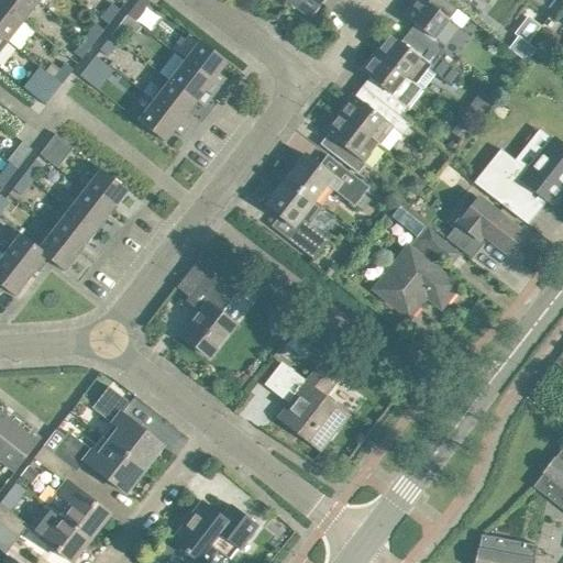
[(39,2),(35,0),(0,0),(0,3),(23,22),(39,2)]
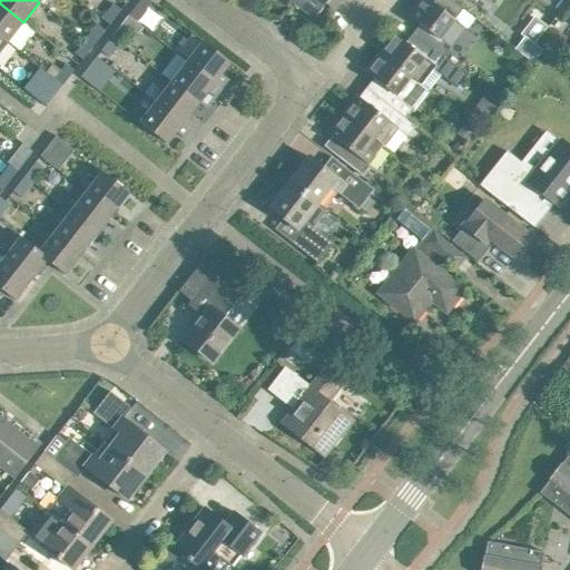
[(140,17),(151,2),(148,0),(140,0),(133,11),(140,17)]
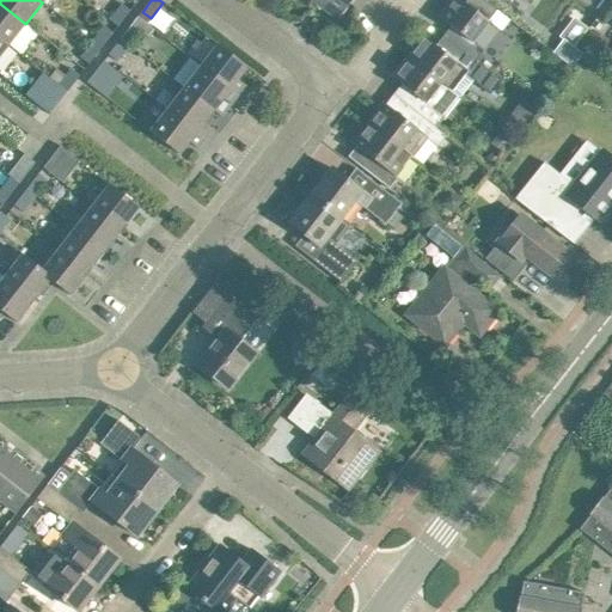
[(366,0),(310,0),(337,20),(350,5),(357,11),(366,0)]
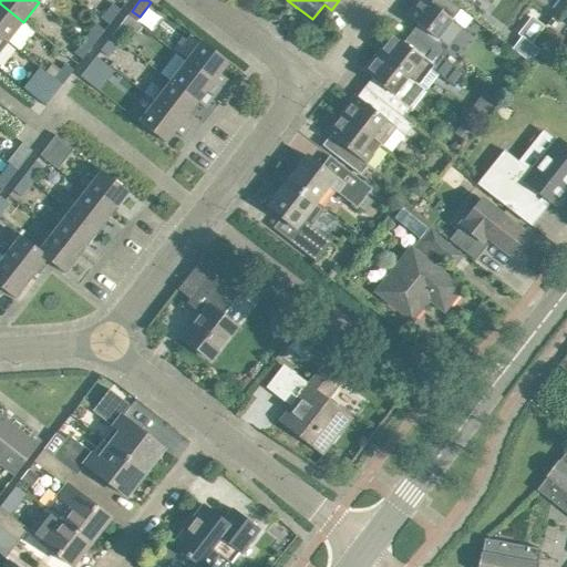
[(437,40),(452,20),(460,10),(446,0),(432,0),(430,3),(425,0),(416,0),(405,16),(418,24),(411,34),(441,58),(441,57),(447,48),(437,40)]
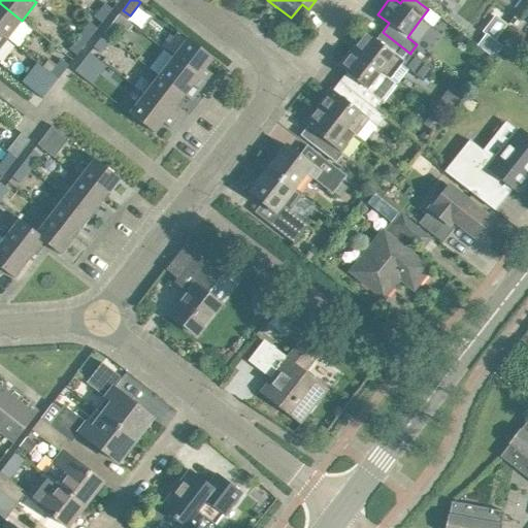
[(22,21),(0,3),(0,33),(7,39),(22,21)]
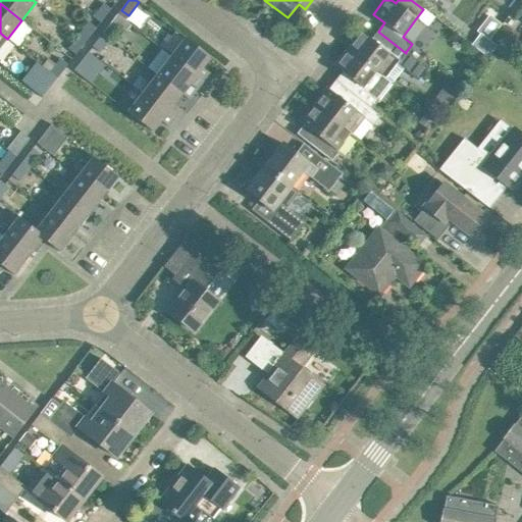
[(100,23),(111,9),(104,4),(93,17),(100,23)]
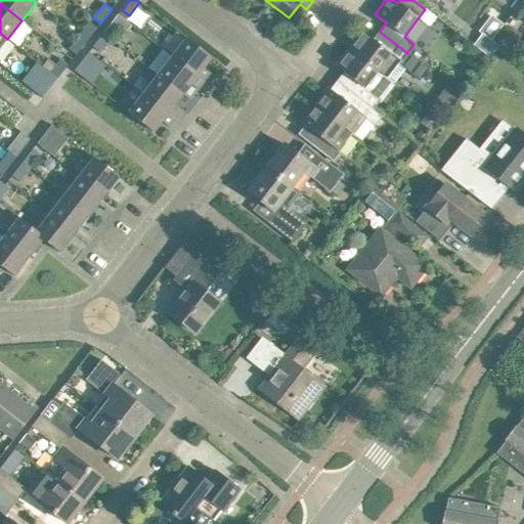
[(481,35),(473,47),(488,59),(497,48),(490,42),(503,26),(490,16),(478,33),(481,35)]
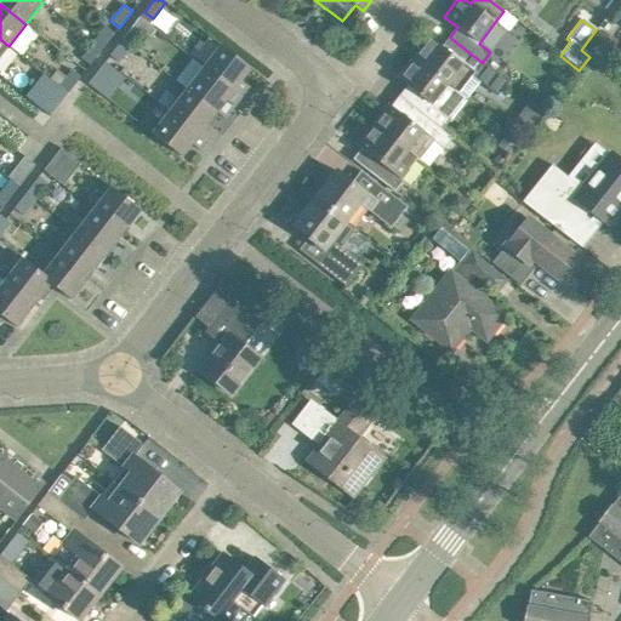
[(143,30),(135,24),(123,40),(131,46),(143,30)]
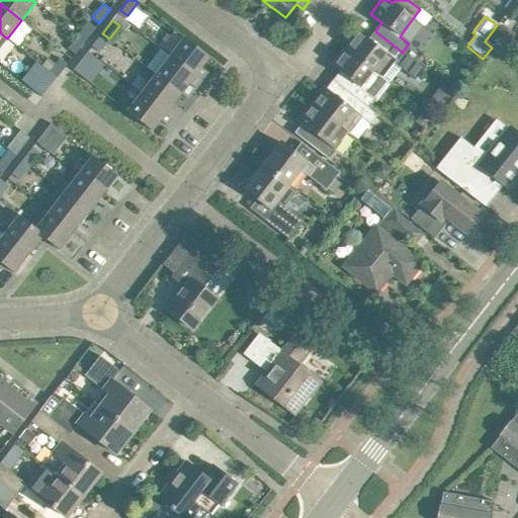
[(86,40),(96,28),(88,22),(79,34),(86,40)]
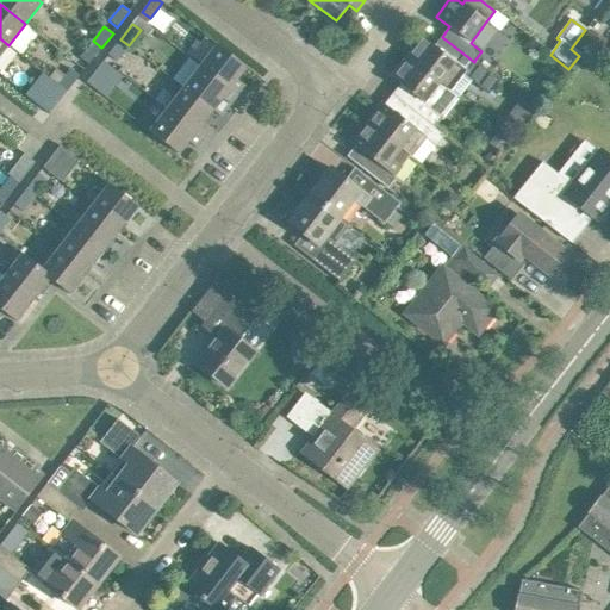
[(499,80),(474,61),(474,62),(442,37),(434,47),(421,37),(405,57),(450,92),(450,93),(458,98),(471,80),(489,94),(499,80)]
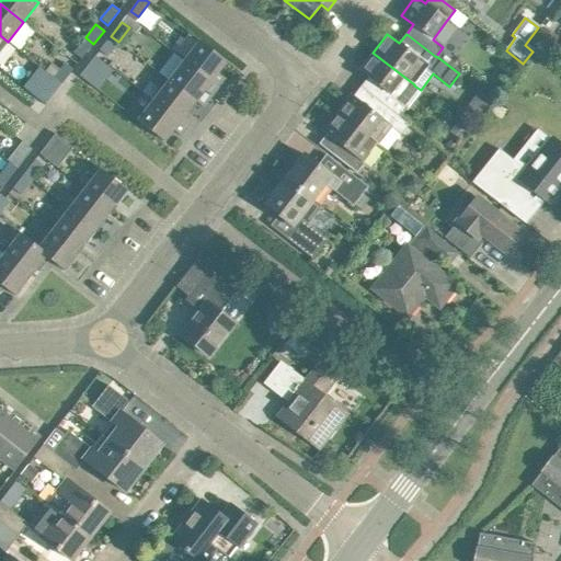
[(107,57),(118,42),(111,36),(100,50),(107,57)]
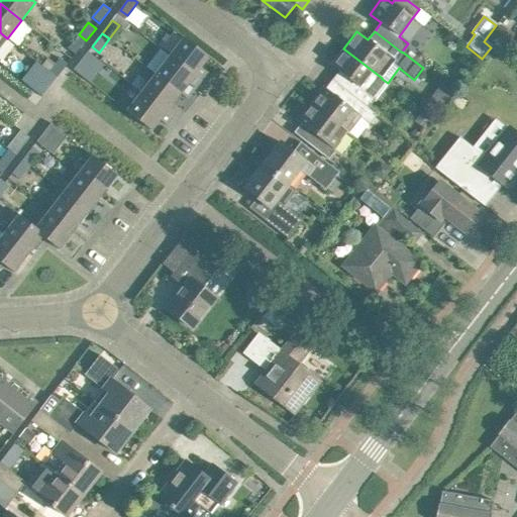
[(75,55),(86,40),(79,34),(68,48),(75,55)]
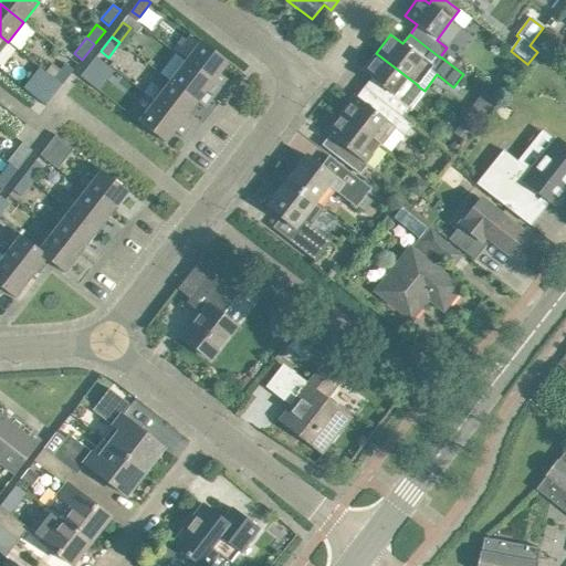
[(219,74),(229,63),(201,42),(186,62),(220,88),(227,80),(219,74)]
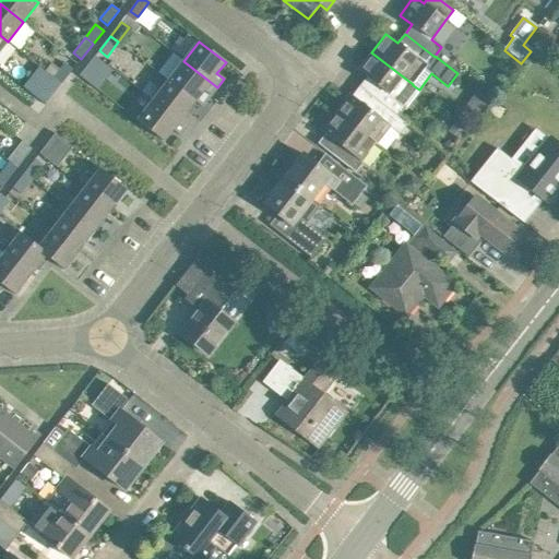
[(413,85),(413,84),(371,52),(357,70),(371,81),(364,90),(376,99),(399,117),(405,108),(419,90),(413,85)]
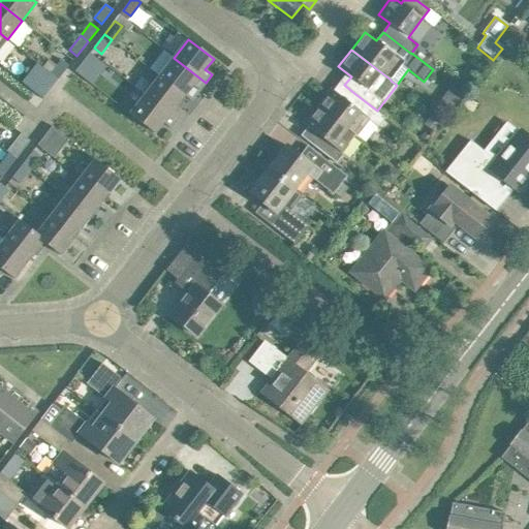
[(83,78),(93,64),(86,58),(74,71),(83,78)]
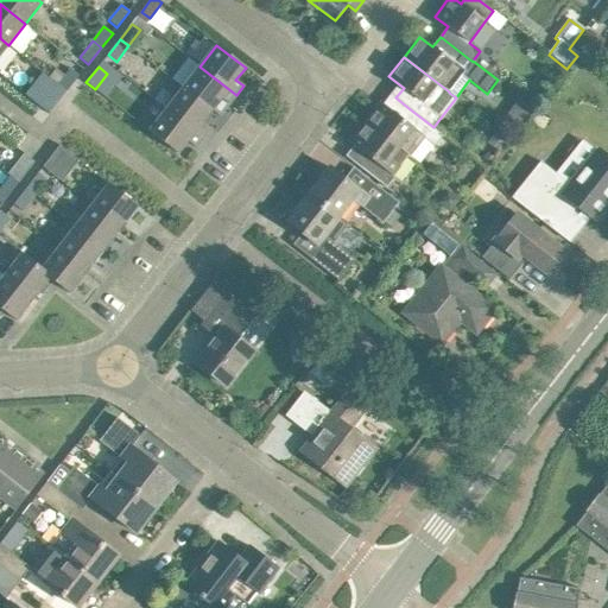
[(236,95),(200,67),(183,88),(211,111),(221,99),(229,105),(236,95)]
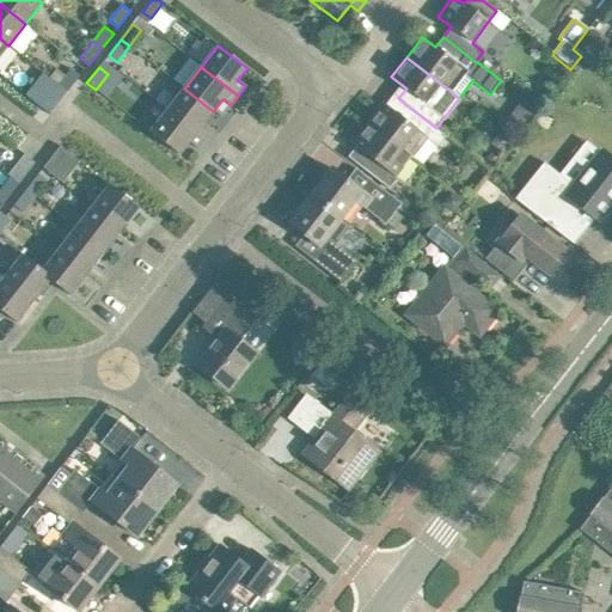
[(67,92),(80,77),(71,69),(59,85),(67,92)]
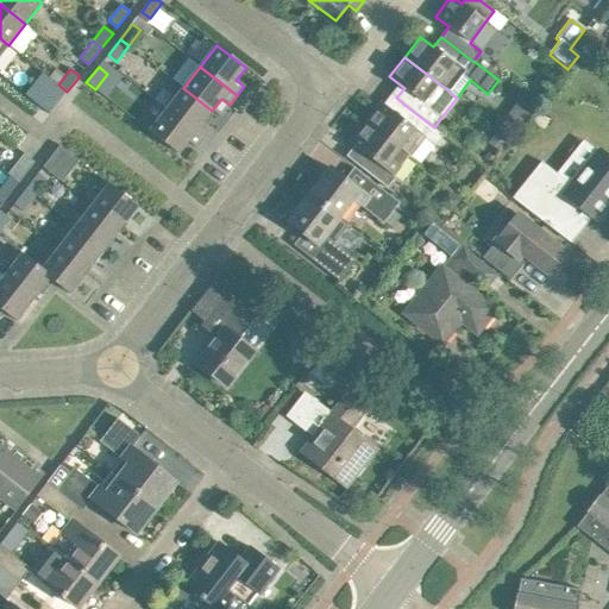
[(55,107),(67,92),(58,85),(46,100),(55,107)]
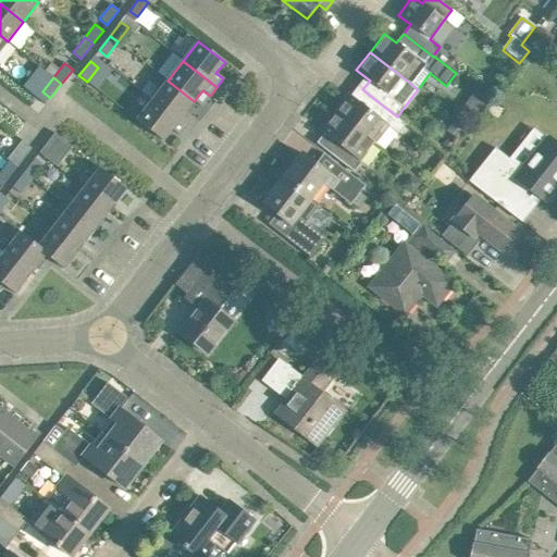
[(186,112),(194,101),(168,81),(152,100),(186,126),(193,118),(186,112)]
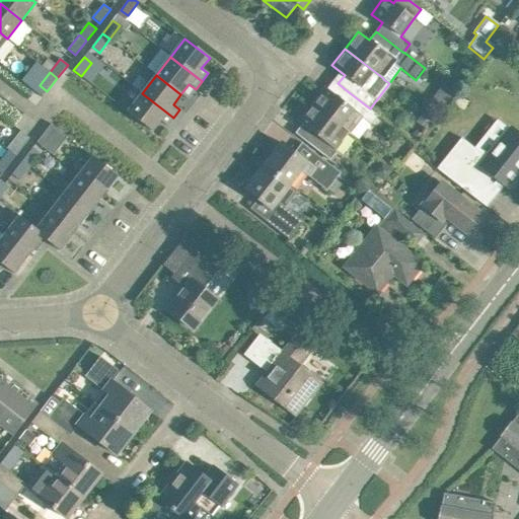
[(378,116),(370,108),(349,92),(338,83),(334,89),(328,90),(324,87),(311,104),(341,127),(349,133),(350,134),(362,119),(371,125),(378,116)]
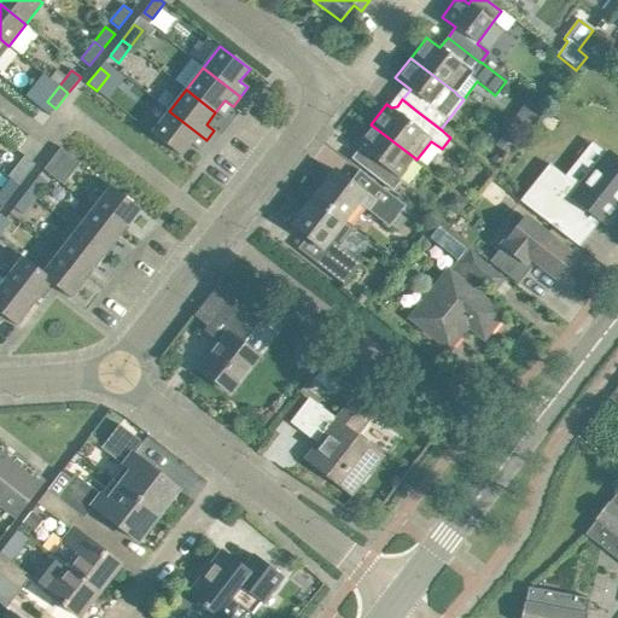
[(207,140),(169,111),(151,134),(181,156),(191,144),(199,150),(207,140)]
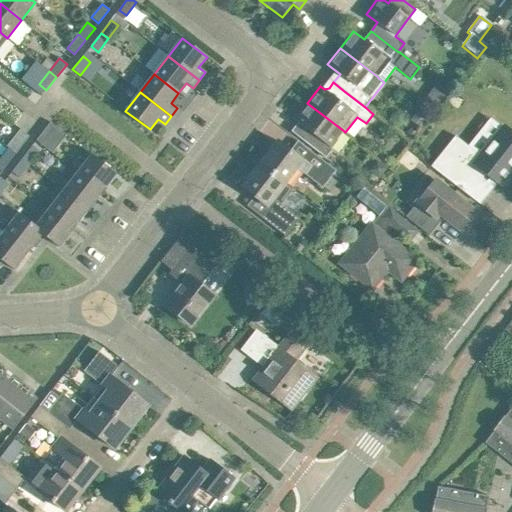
[(331,148),(344,131),(336,125),(307,103),(294,120),(303,127),(297,136),(312,148),(319,153),(325,158),(332,149),(331,148)]
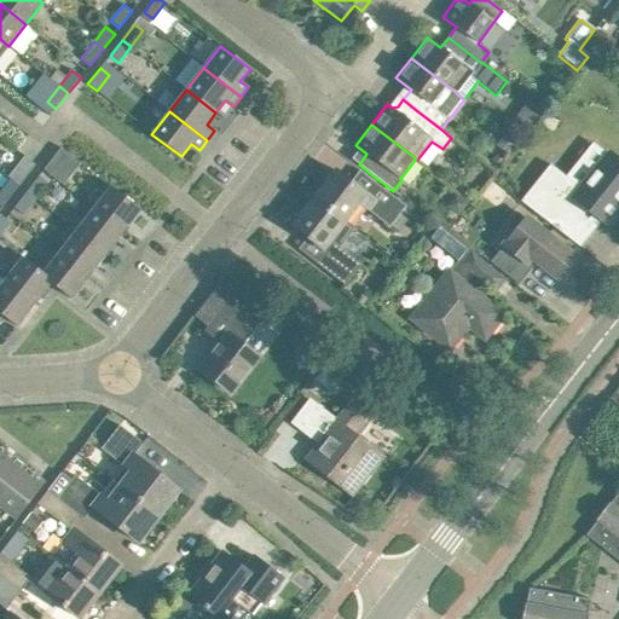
[(507,133),(496,146),(509,156),(519,143),(507,133)]
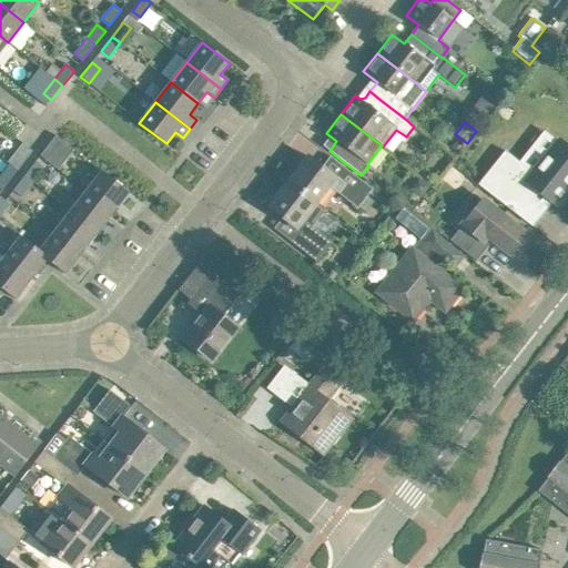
[(505,151),(478,185),(510,210),(530,185),(555,205),(567,186),(567,148),(559,141),(534,174),(505,151)]
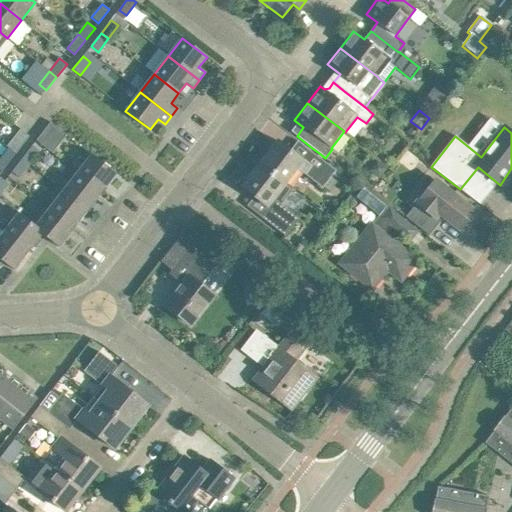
[(43,146),(53,133),(46,128),(36,141),(43,146)]
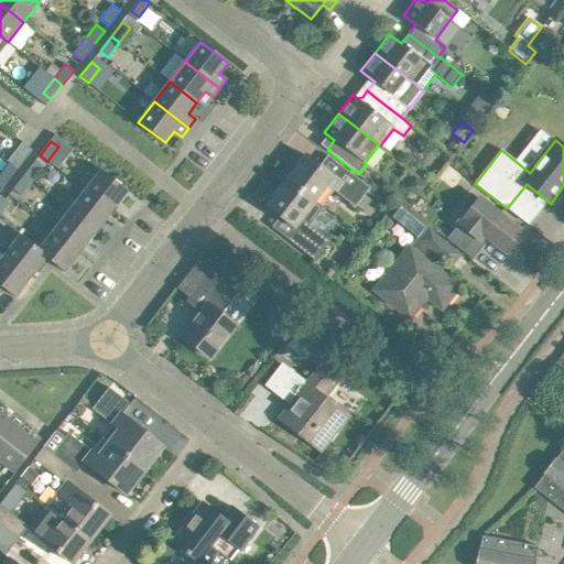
[(18,170),(32,150),(22,142),(7,161),(9,163),(18,170)]
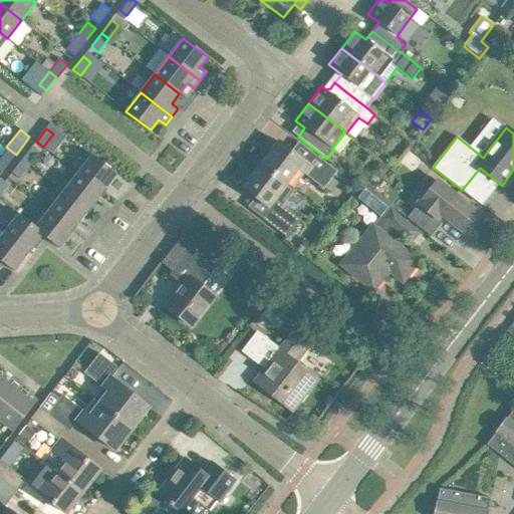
[(412,131),(405,139),(413,145),(419,137),(412,131)]
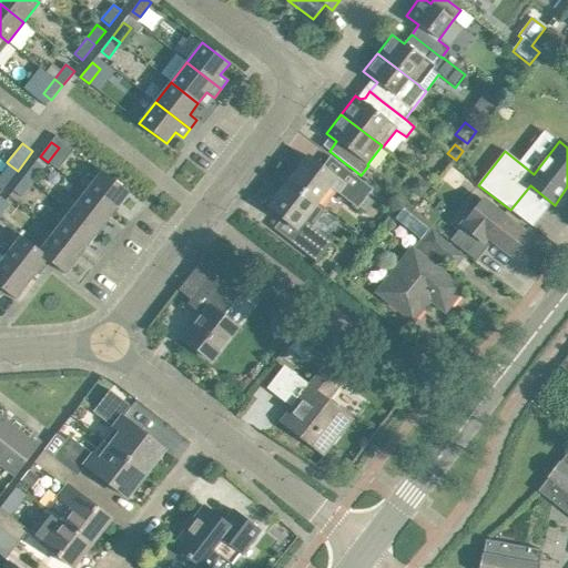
[(372,189),(331,156),(330,158),(347,171),(340,181),(308,156),(288,182),(315,203),(328,186),(357,209),(372,189)]
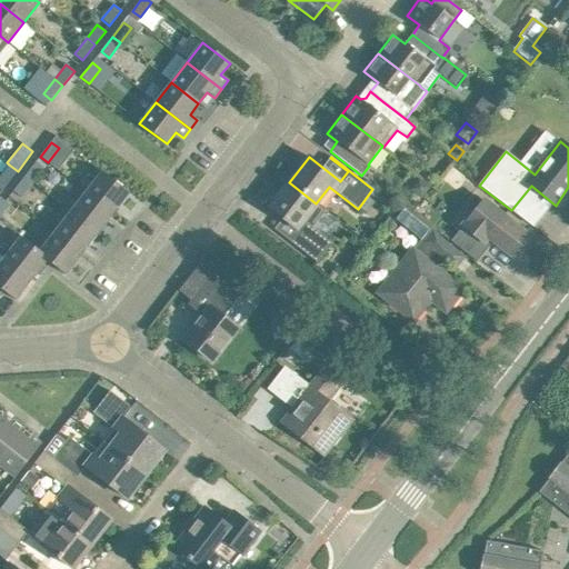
[(43,169),(36,162),(23,178),(32,183),(43,169)]
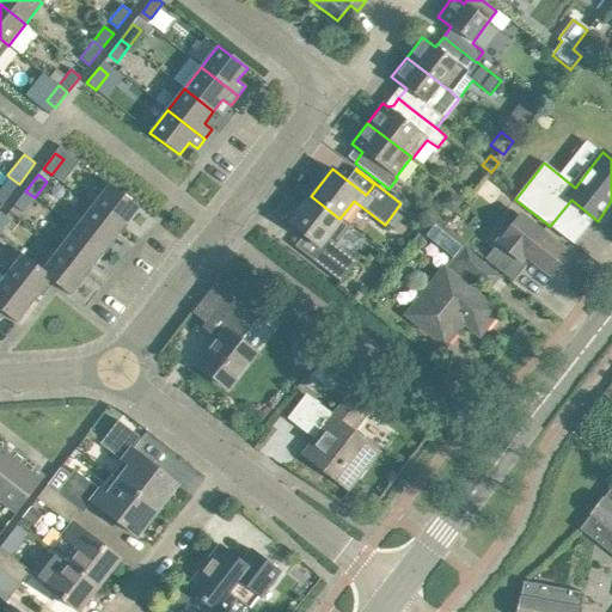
[(0,195),(6,200),(19,184),(10,177),(0,189),(0,195)]
